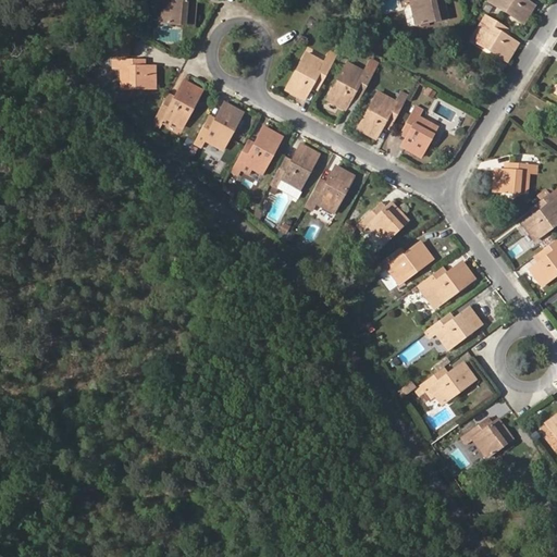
[(194,26),(196,1),(188,1),(178,0),(163,0),(161,23),(194,26)]
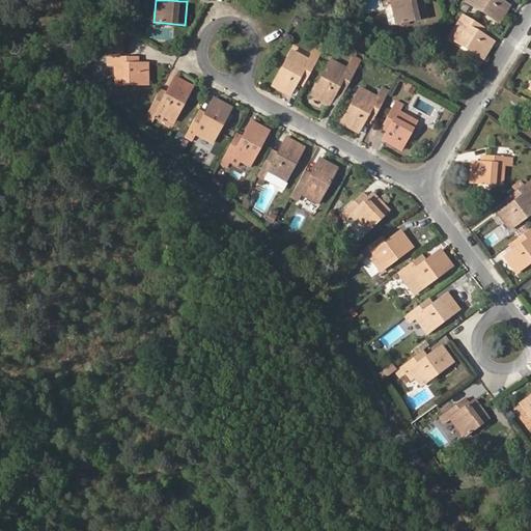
[(427,18),(422,0),(384,0),(385,4),(391,2),(396,25),(427,18)]
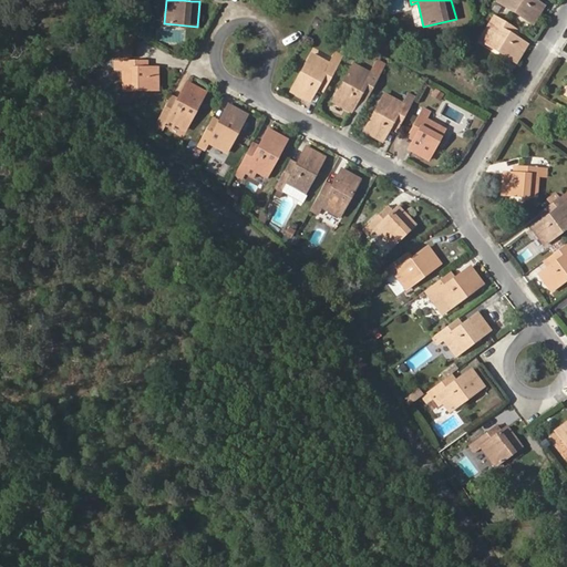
[(533,24),(544,6),(535,0),(496,0),(496,1),(533,24)]
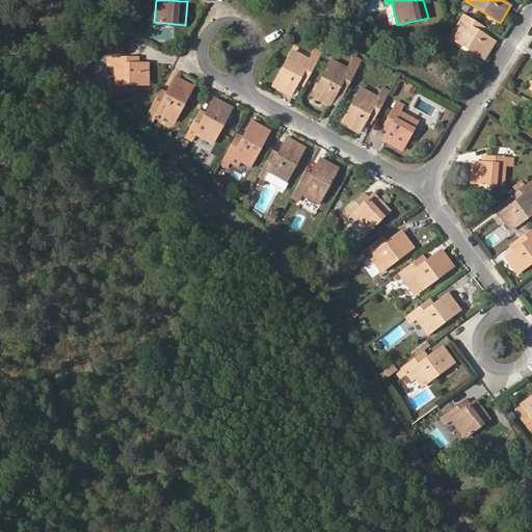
[(484,59),(495,42),(483,34),(464,23),(469,18),(464,15),(449,37),(484,59)]
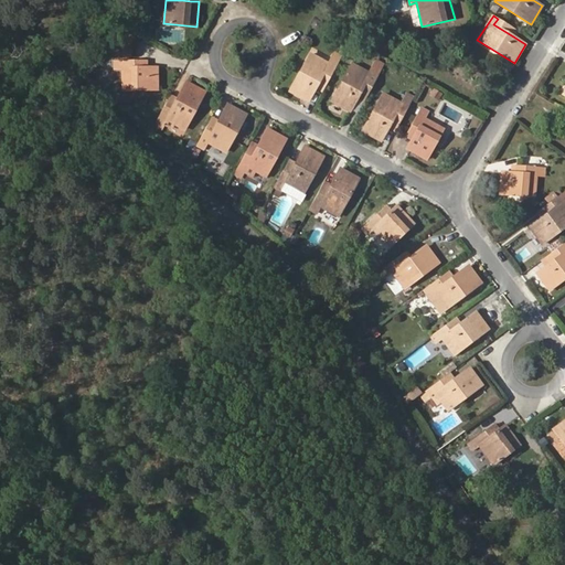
[(516,30),(498,19),(493,24),(513,36),(516,30)]
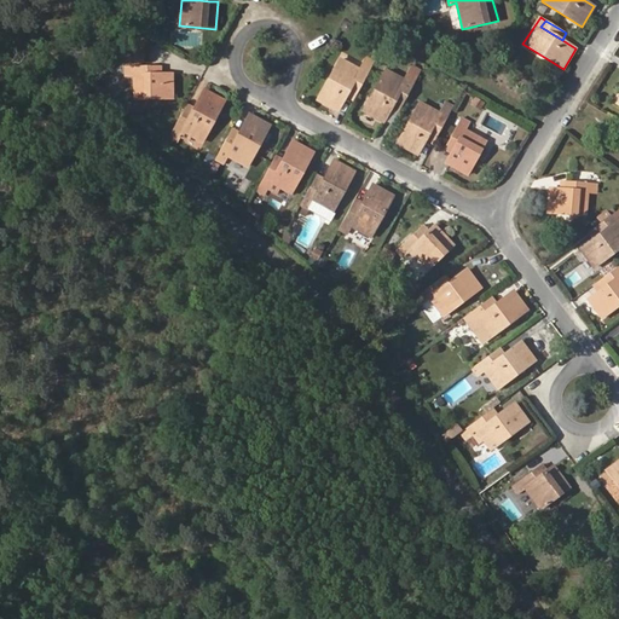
[(142,47),(151,39),(146,33),(137,41),(142,47)]
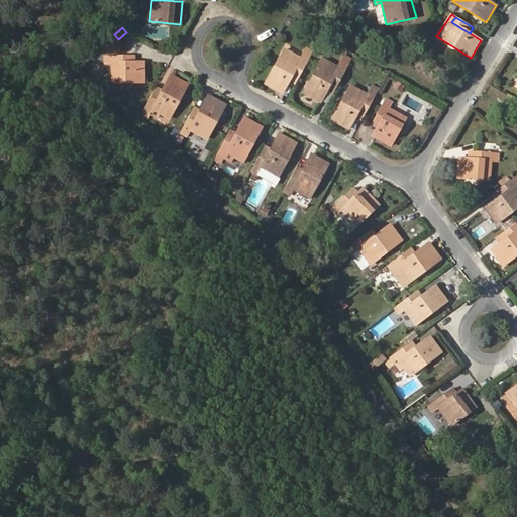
[(109,46),(118,39),(114,34),(106,41),(109,46)]
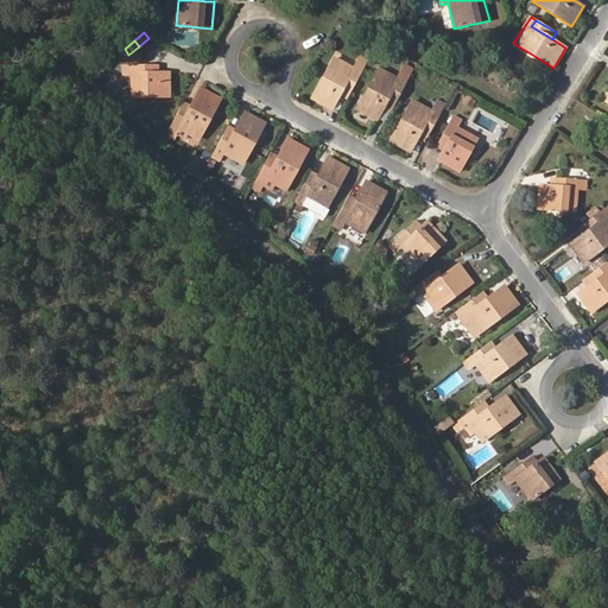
[(350,93),(366,64),(358,59),(353,69),(334,58),(311,97),(333,109),(341,94),(343,88),(350,93)]
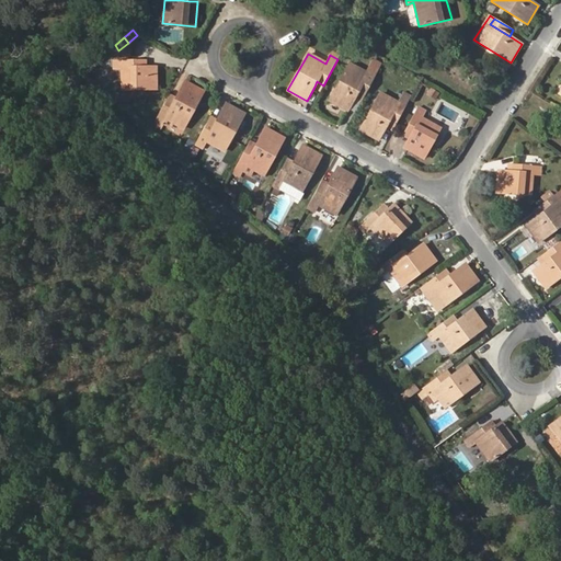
[(157,90),(156,67),(145,67),(133,67),(133,59),(114,60),(114,69),(122,69),(122,90),(157,90)]
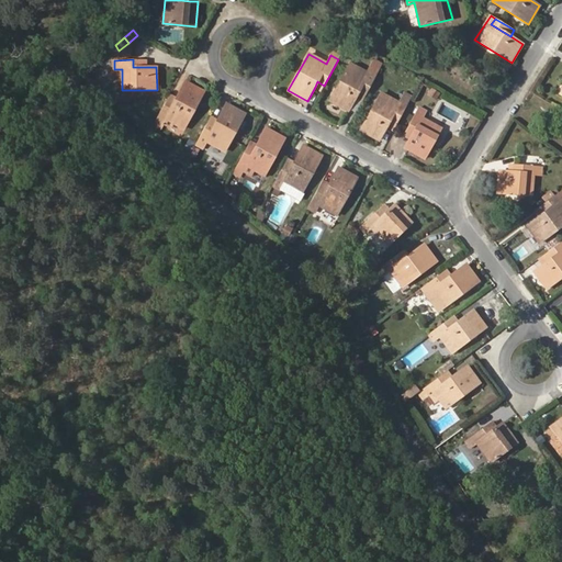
[(366,94),(375,77),(349,64),(329,100),(349,111),(356,98),(359,91),(366,94)]
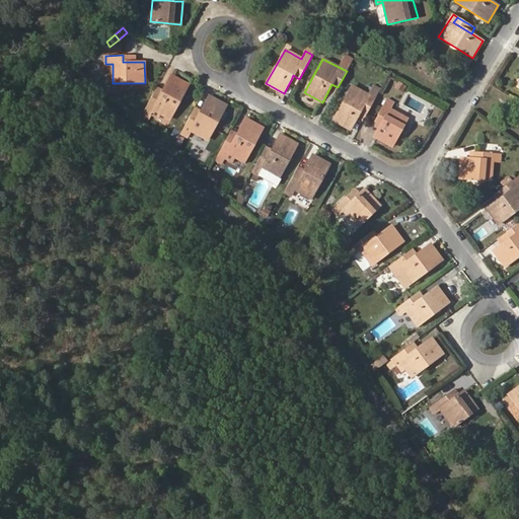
[(170,120),(189,85),(170,75),(162,91),(159,96),(153,93),(143,113),(151,117),(152,115),(154,110),(161,115),(170,120)]
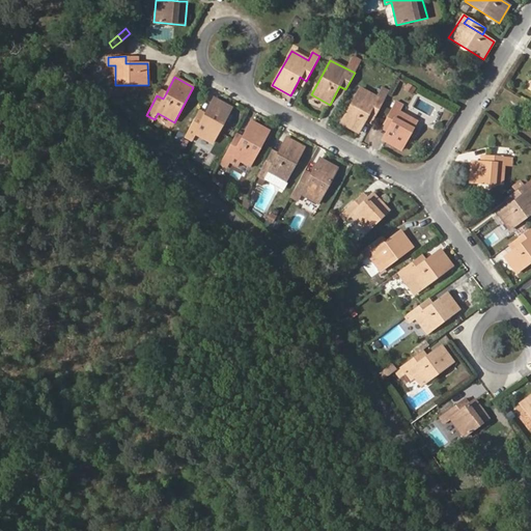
[(304,86),(306,81),(300,77),(298,82),(304,86)]
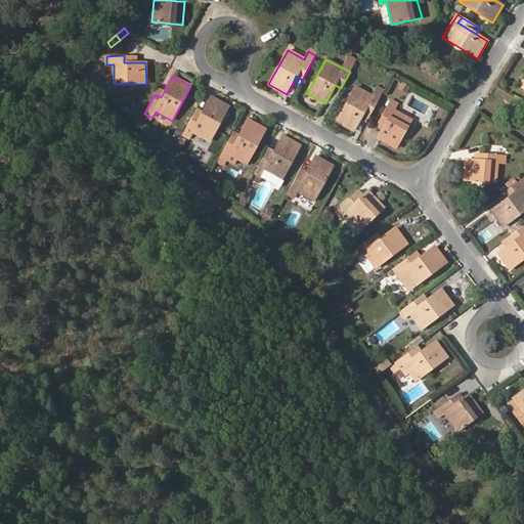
[(406,93),(409,87),(402,83),(399,88),(406,93)]
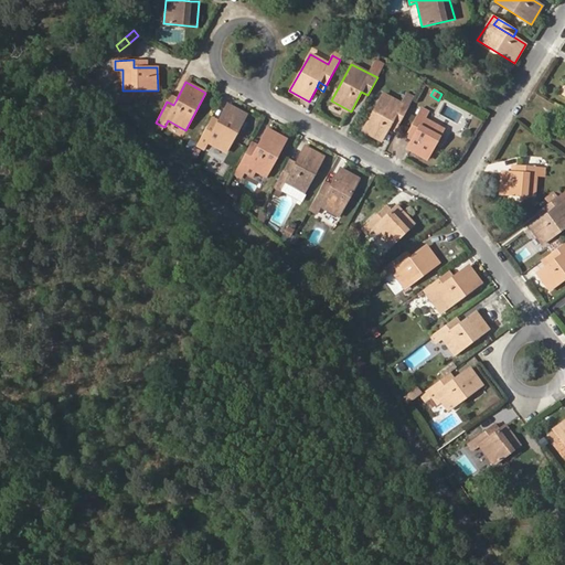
[(364,102),(368,95),(361,92),(358,98),(364,102)]
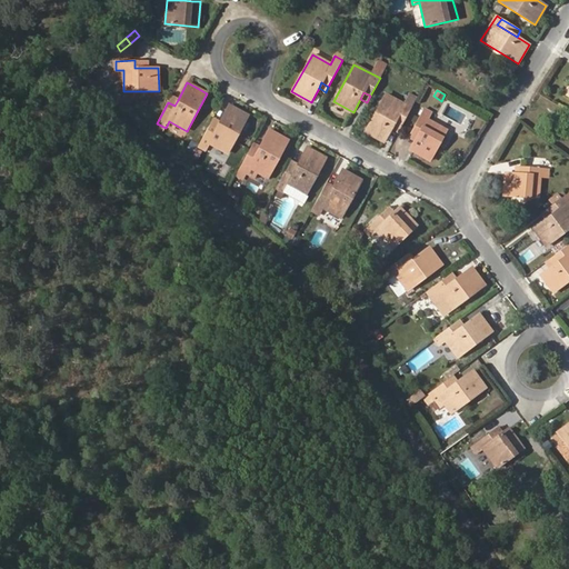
[(401,127),(417,98),(409,95),(405,103),(386,93),(365,131),(385,142),(391,128),(395,122),(401,127)]
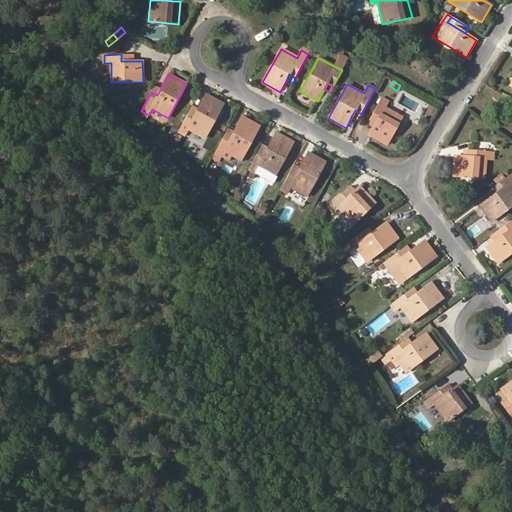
[(157,95),(160,90),(154,87),(151,92),(157,95)]
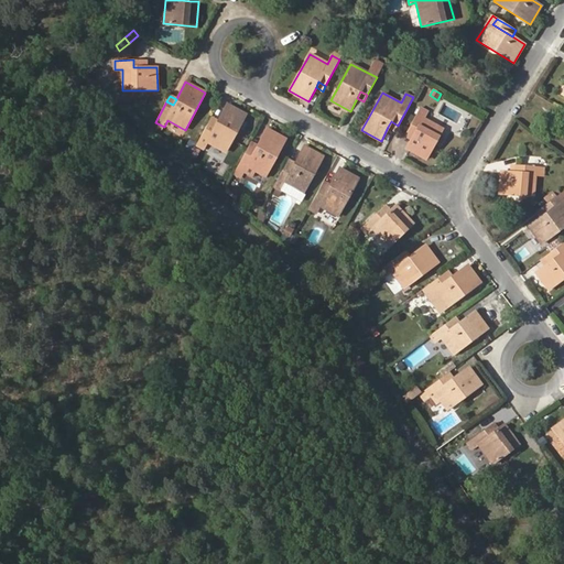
[(226,152),(246,115),(227,104),(217,121),(215,127),(208,123),(196,145),(204,149),(207,142),(226,152)]
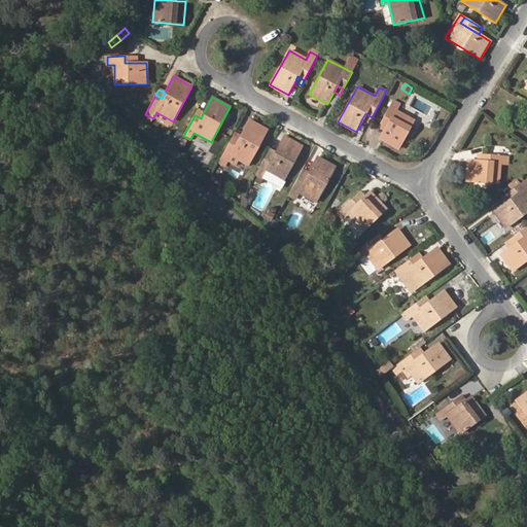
[(398,148),(413,120),(396,111),(399,105),(392,101),(383,116),(389,120),(384,130),(380,138),(398,148)]
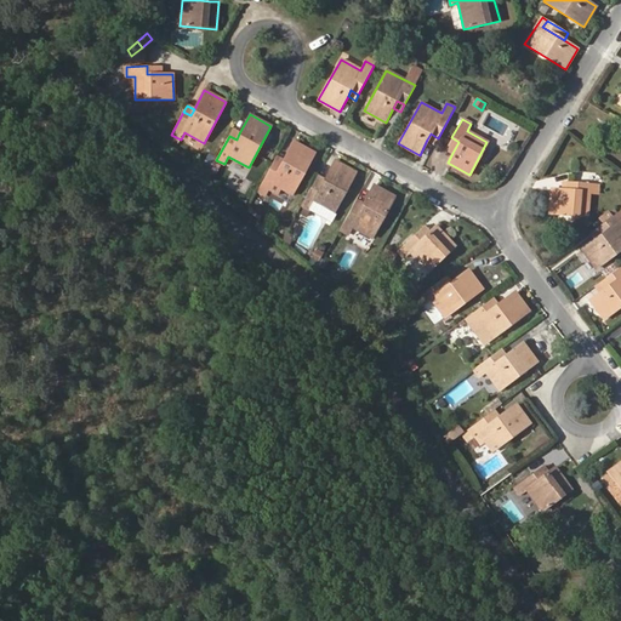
[(237,140),(239,134),(233,130),(229,136),(237,140)]
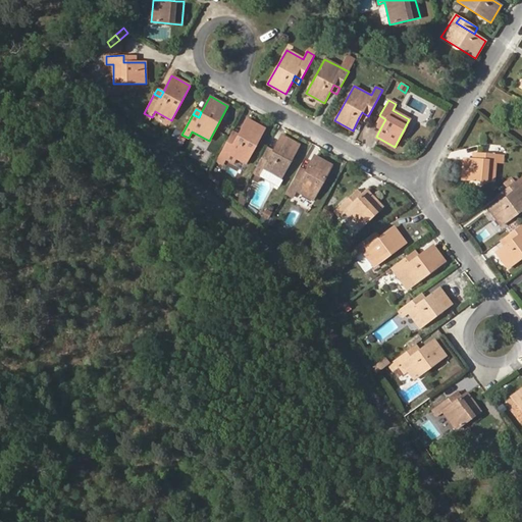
[(366,121),(368,116),(362,112),(359,117),(366,121)]
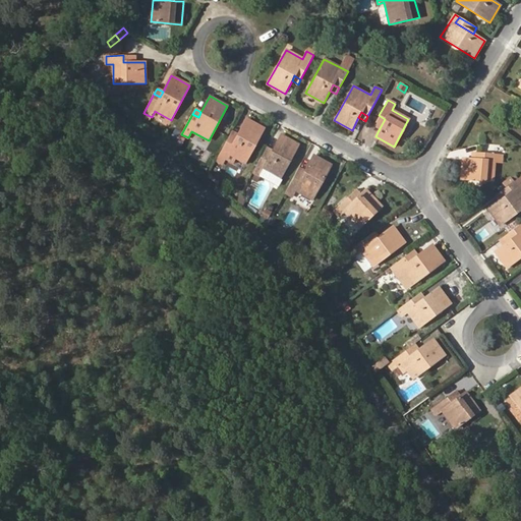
[(380,128),(385,119),(379,115),(373,125),(380,128)]
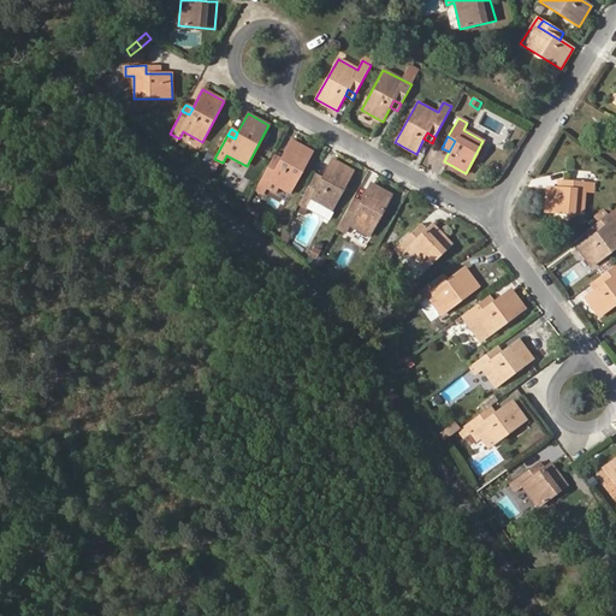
[(290,193),(312,153),(291,141),(280,160),(278,166),(271,161),(259,183),(266,187),(270,182),(278,187),(290,193)]
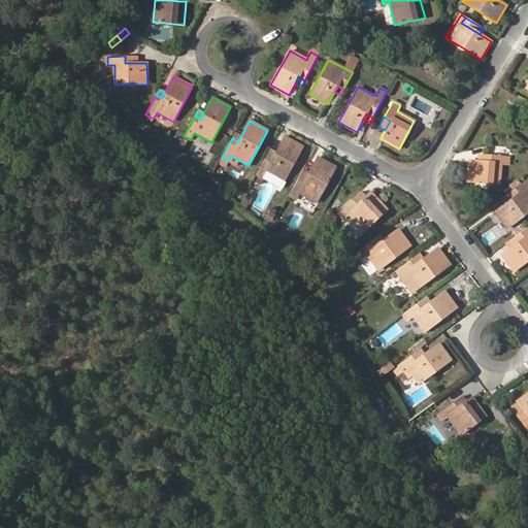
[(176,151),(184,136),(177,133),(170,145),(176,151)]
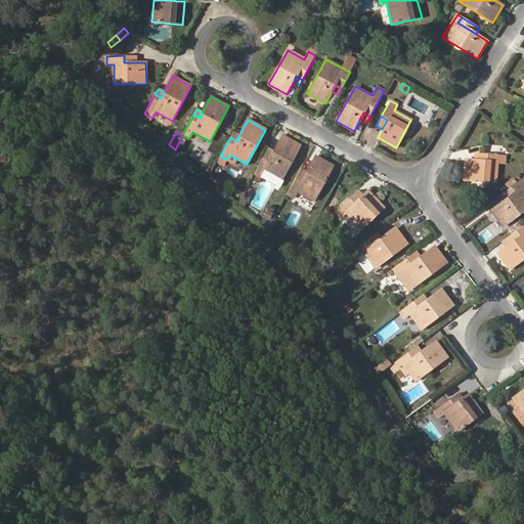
[(236,141),(238,136),(233,132),(230,137),(236,141)]
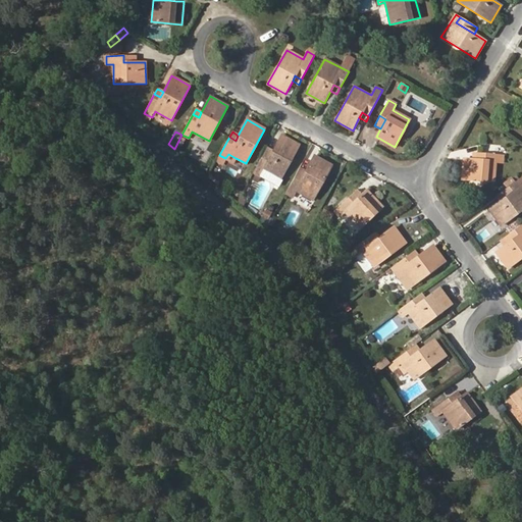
[(280,179),(299,145),(281,136),(272,151),(270,156),(264,153),(253,172),(260,176),(264,170),(280,179)]
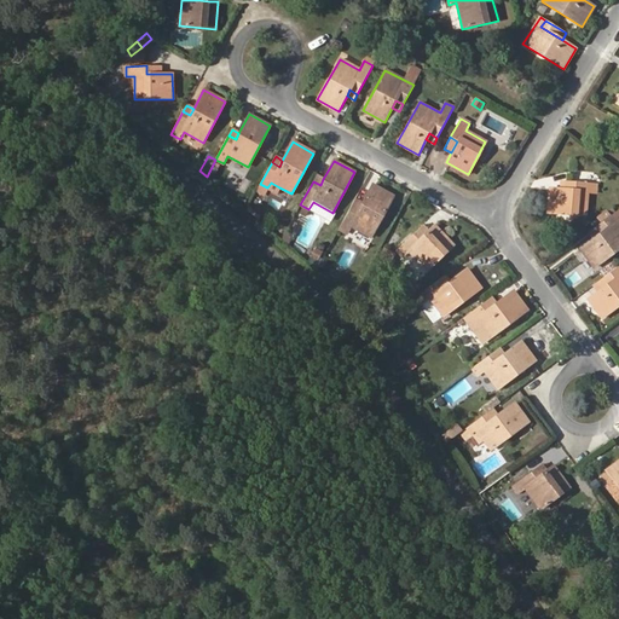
[(215,174),(220,166),(214,162),(209,171),(215,174)]
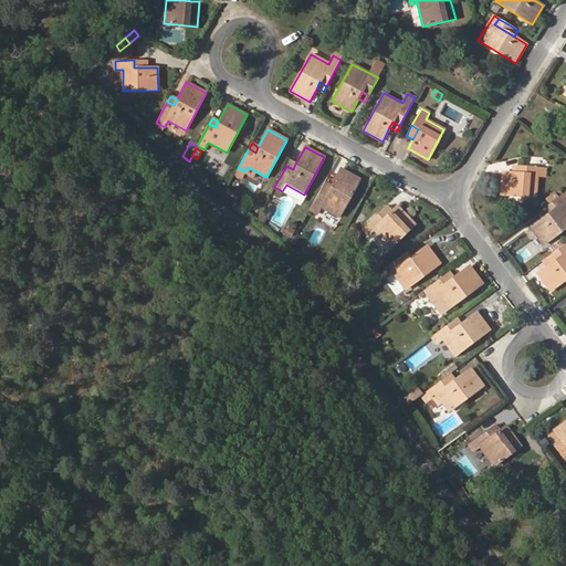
[(293,169),(295,164),(289,160),(286,166),(293,169)]
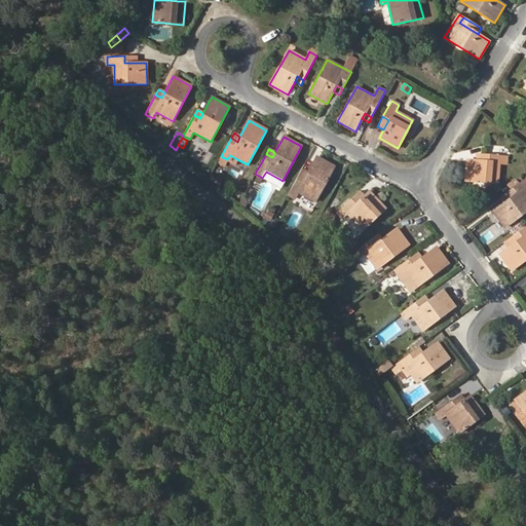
[(497,183),(499,163),(505,163),(506,155),(488,154),(487,161),(477,160),(466,159),(465,181),(497,183)]
